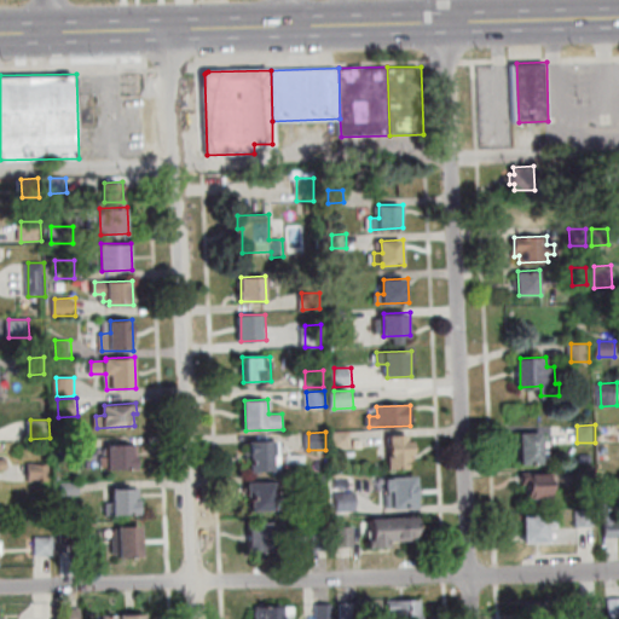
[(335,432),(352,432),(353,447),(336,447),(335,432)]
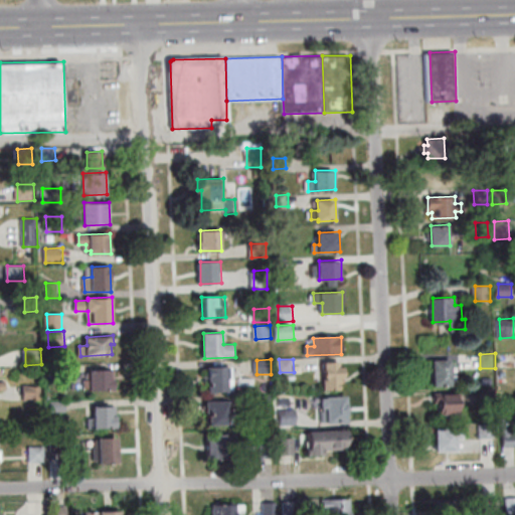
[(436,385),(435,360),(453,359),(454,385),(436,385)]
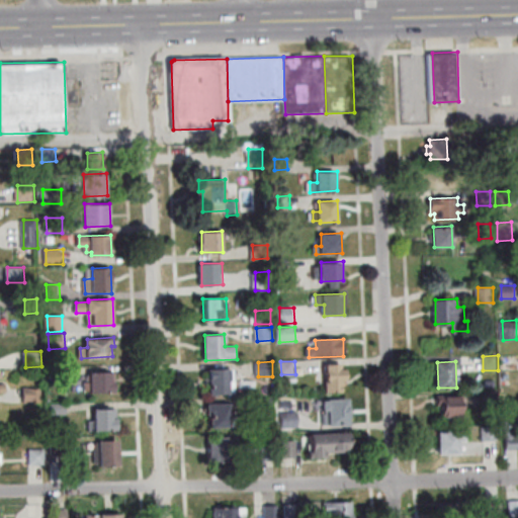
[(328,393),(327,364),(346,364),(347,392),(328,393)]
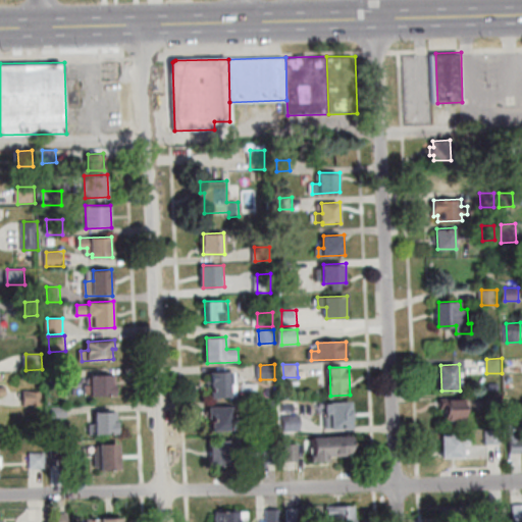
[(66,384),(51,385),(50,370),(65,370),(66,384)]
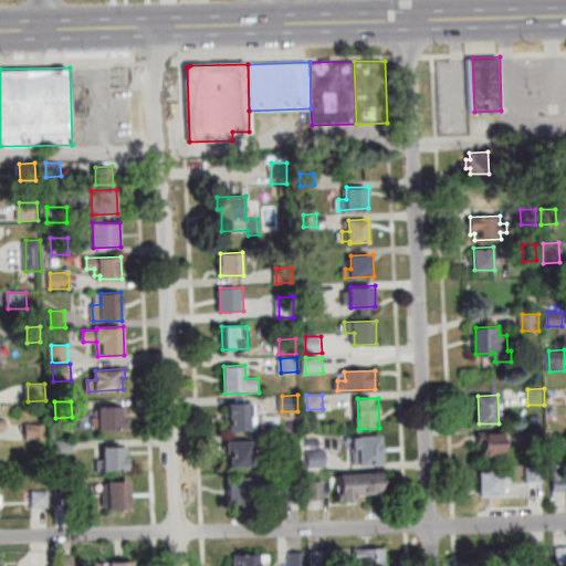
[(260,430),(231,431),(230,404),(255,404),(255,416),(259,416),(260,430)]
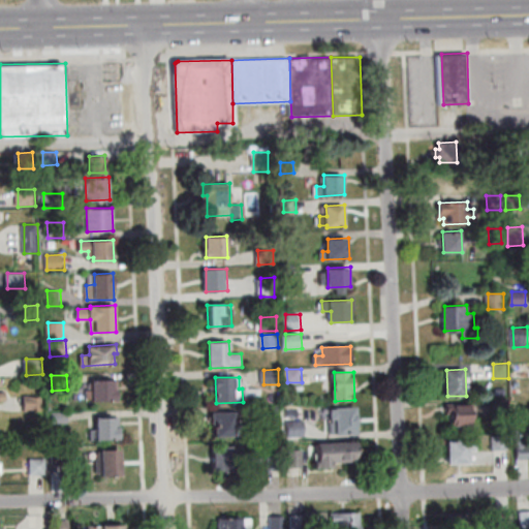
[(118,401),(94,402),(94,398),(88,398),(88,391),(93,391),(93,381),(114,380),(114,389),(117,389),(118,401)]
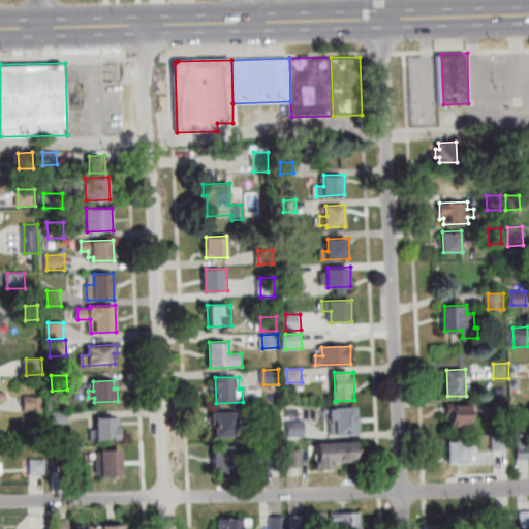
[(25,396),(43,396),(43,410),(26,411),(25,396)]
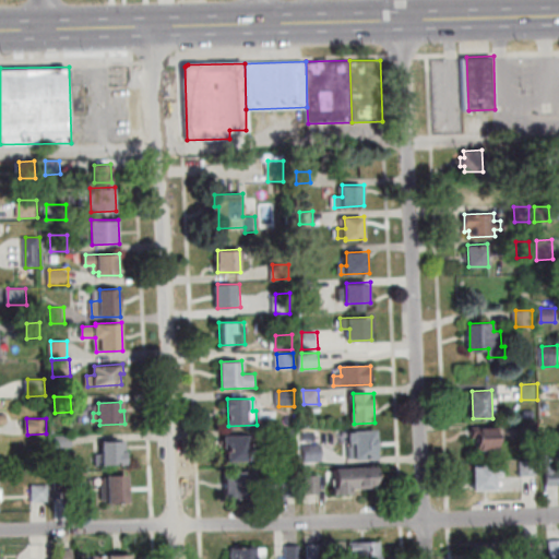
[(524,423),(537,421),(538,437),(524,438),(524,423)]
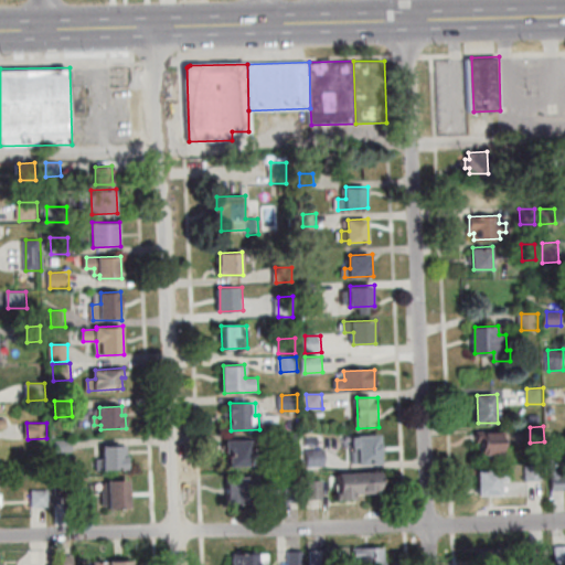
[(503,432),(504,456),(484,457),(483,441),(479,441),(478,433),(503,432)]
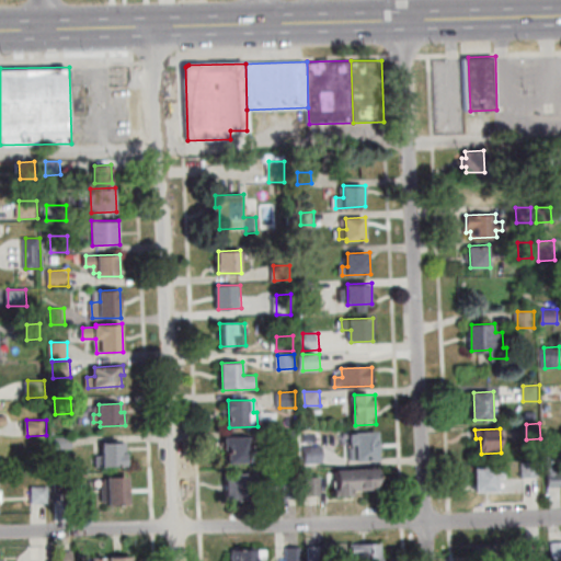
[(298,447),(284,447),(284,431),(297,430),(298,447)]
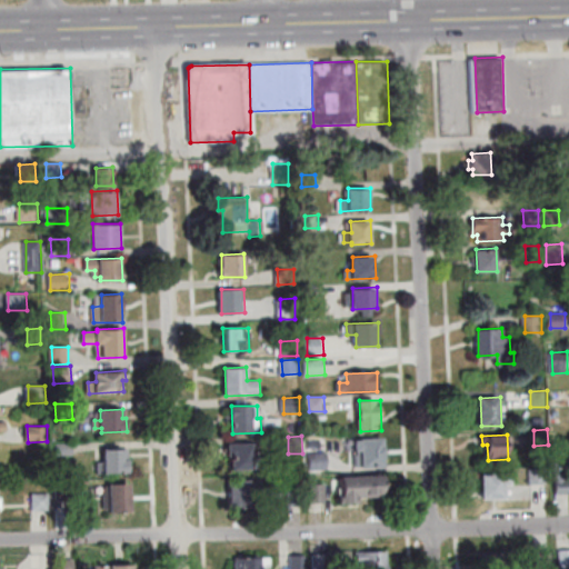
[(385,467),(362,467),(361,438),(383,437),(385,467)]
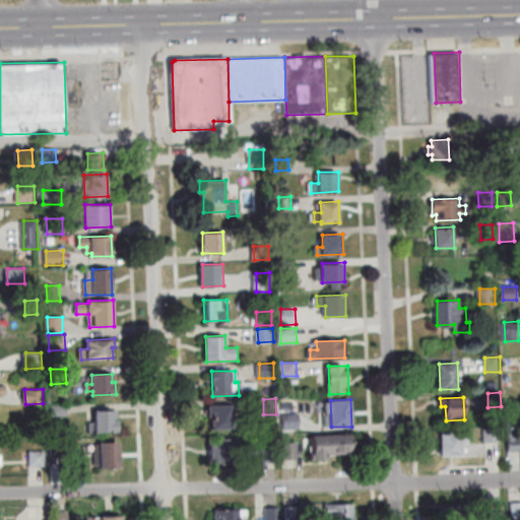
[(213,429),(212,415),(210,415),(209,405),(232,404),(232,418),(238,418),(238,429),(213,429)]
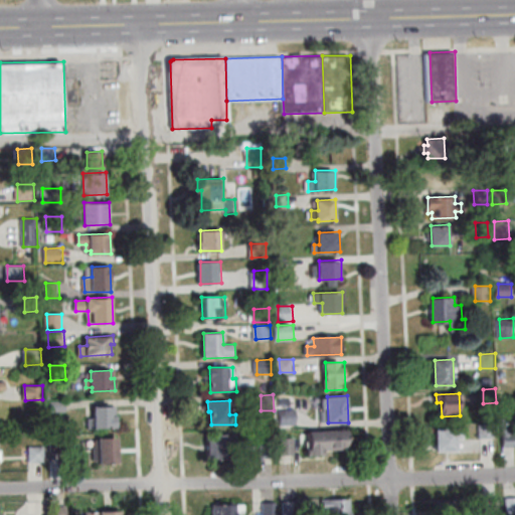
[(67,401),(67,411),(51,411),(51,401),(67,401)]
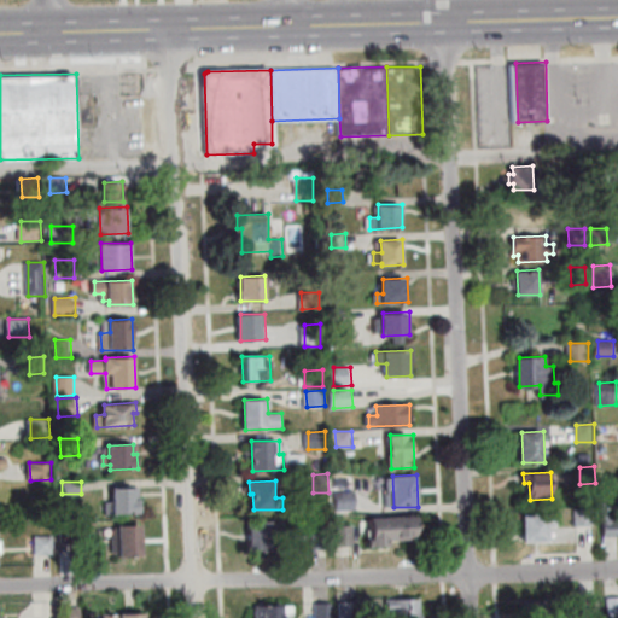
[(108,513),(108,502),(115,502),(114,488),(139,487),(141,512),(108,513)]
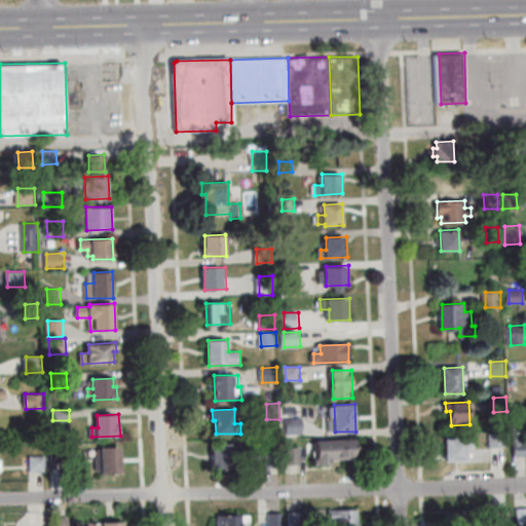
[(303,418),(304,434),(289,434),(288,419),(303,418)]
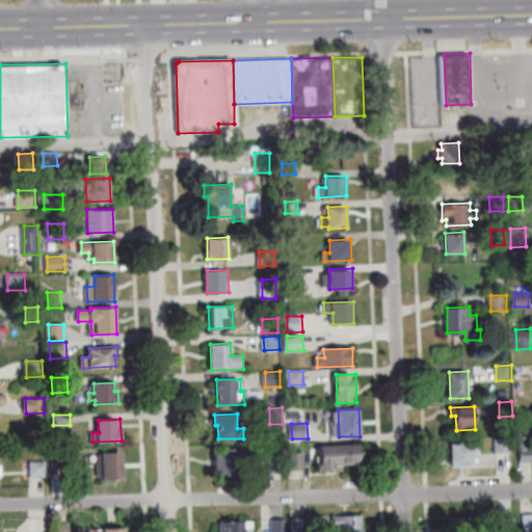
[(531,461),(522,461),(521,433),(529,433),(529,449),(531,448),(531,461)]
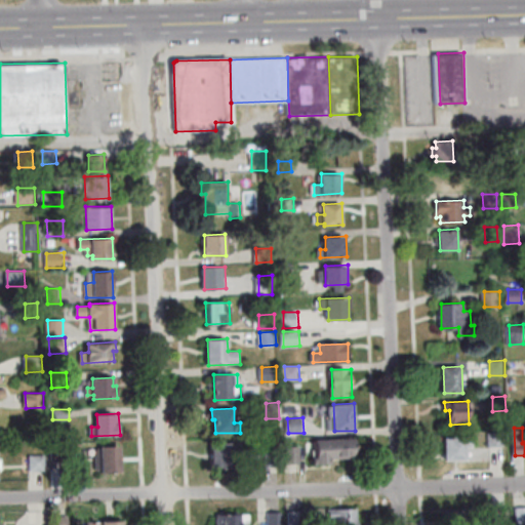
[(506,432),(507,446),(490,447),(490,433),(506,432)]
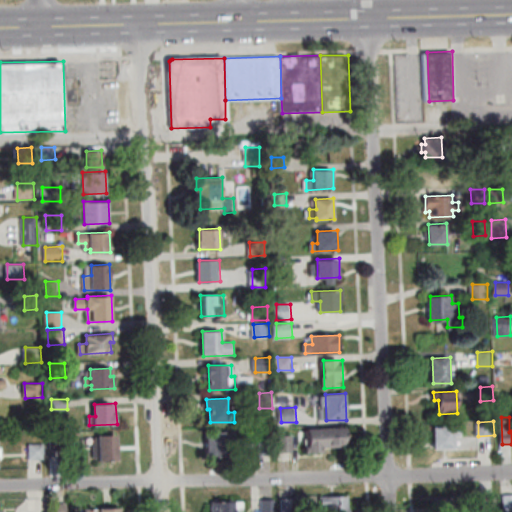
[(435,427),(463,427),(463,435),(455,436),(455,448),(435,448),(435,427)]
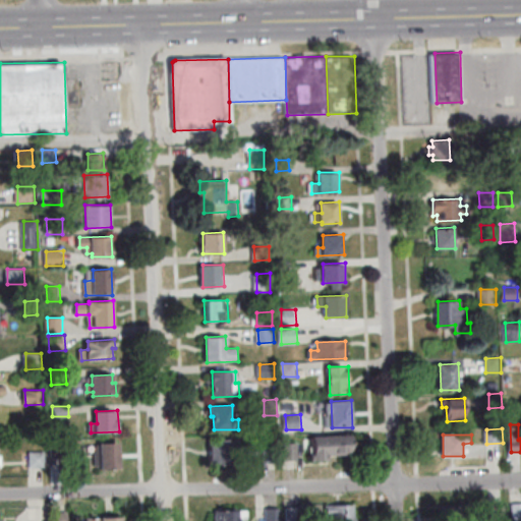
[(313,437),(351,436),(352,454),(327,454),(327,460),(314,460),(313,437)]
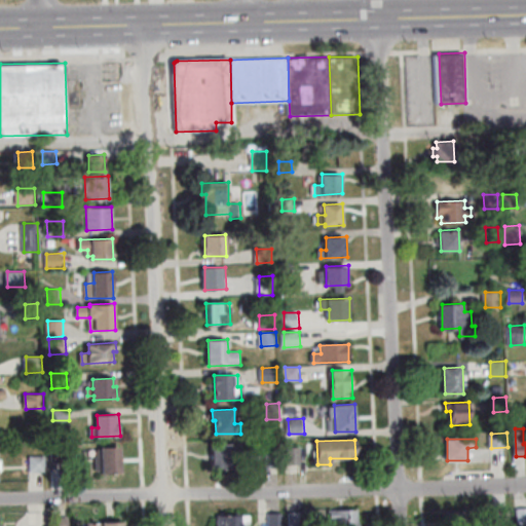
[(214,468),(214,444),(231,444),(231,467),(214,468)]
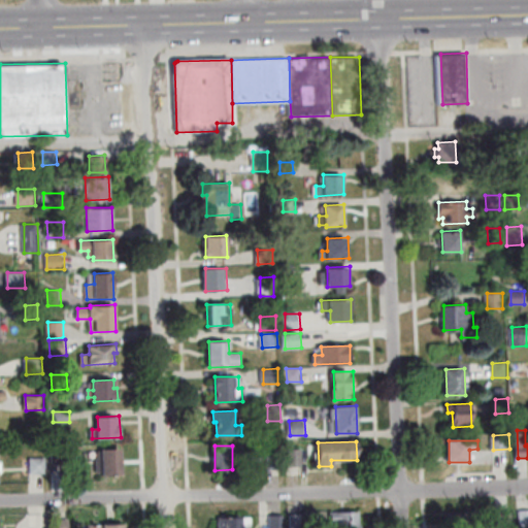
[(69,447),(70,463),(54,464),(54,448),(69,447)]
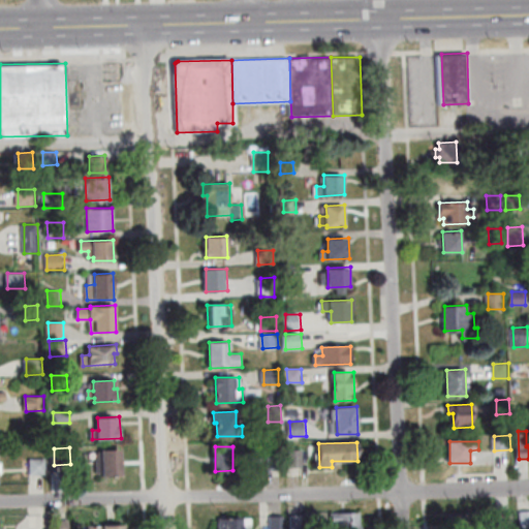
[(290,468),(289,450),(305,449),(305,467),(290,468)]
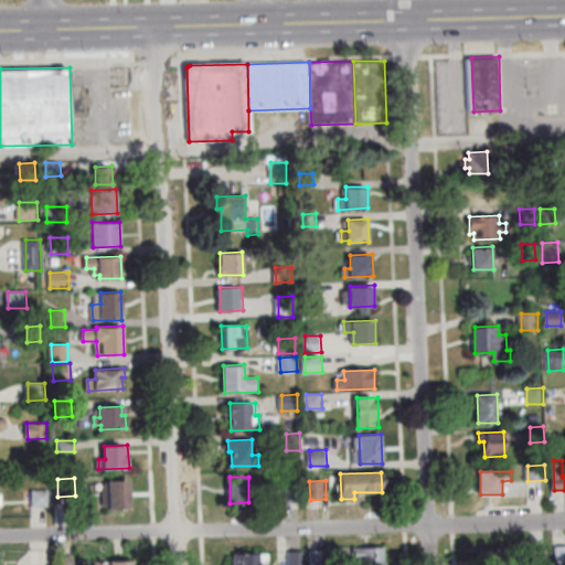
[(131,508),(110,509),(110,505),(105,505),(104,490),(106,490),(106,482),(130,481),(131,508)]
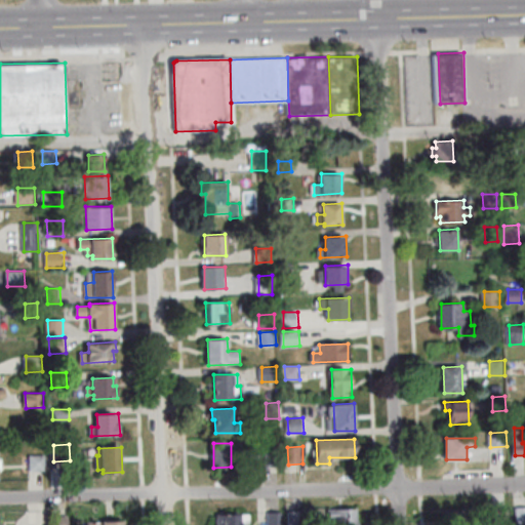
[(268,450),(280,450),(281,466),(269,467),(268,450)]
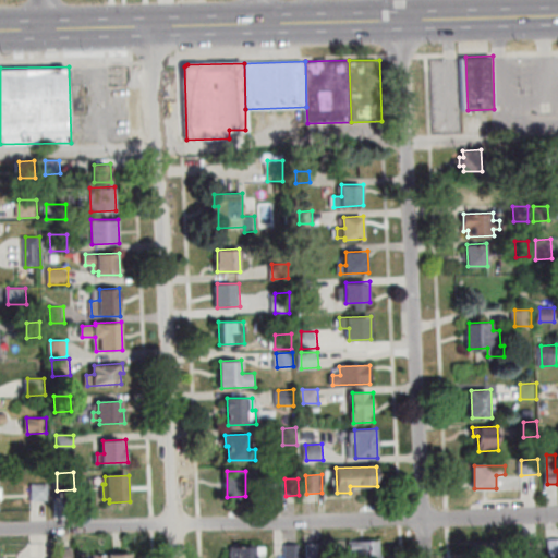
[(33,484),(49,484),(49,500),(33,500),(33,484)]
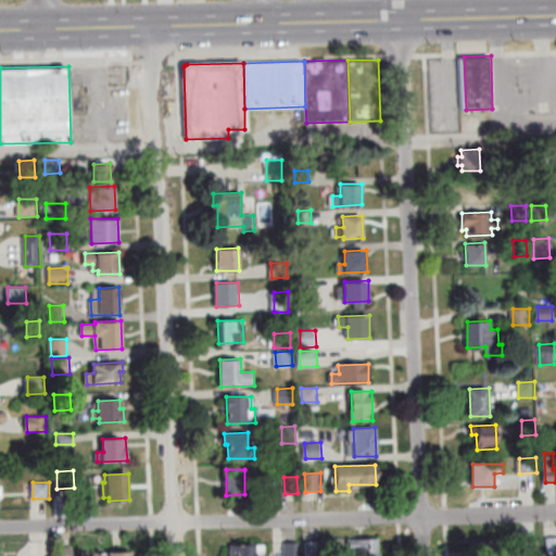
[(555,555),(555,535),(545,536),(544,555),(555,555)]
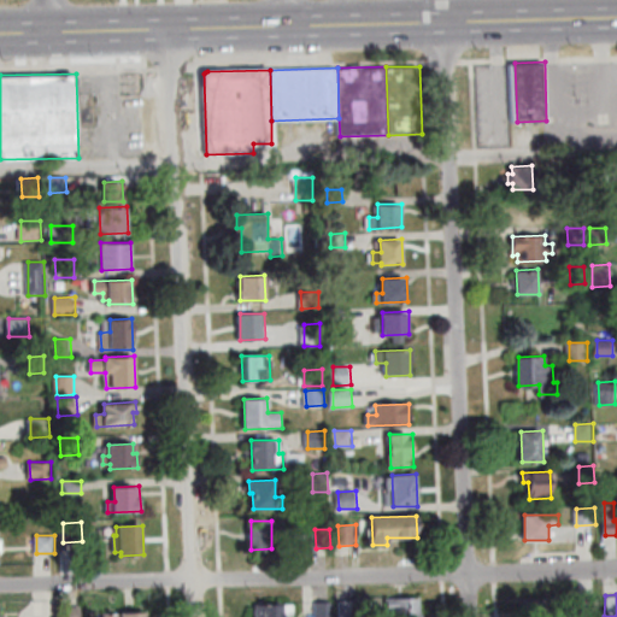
[(389,598),(423,597),(423,616),(386,616),(386,611),(389,610),(389,598)]
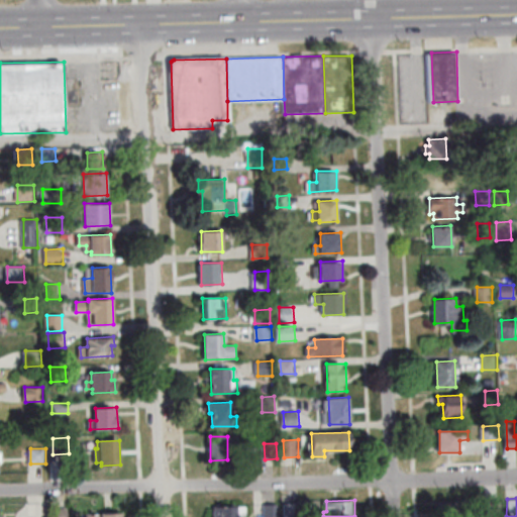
[(502,515),(488,516),(487,501),(502,500),(502,515)]
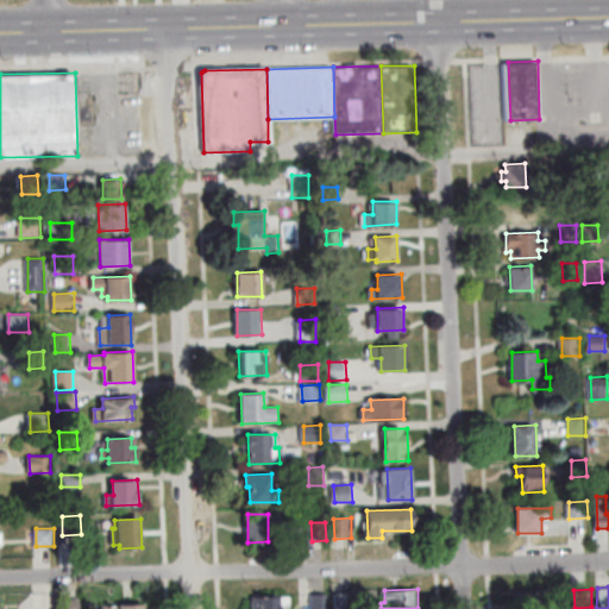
[(541,592),(541,608),(522,608),(522,592),(541,592)]
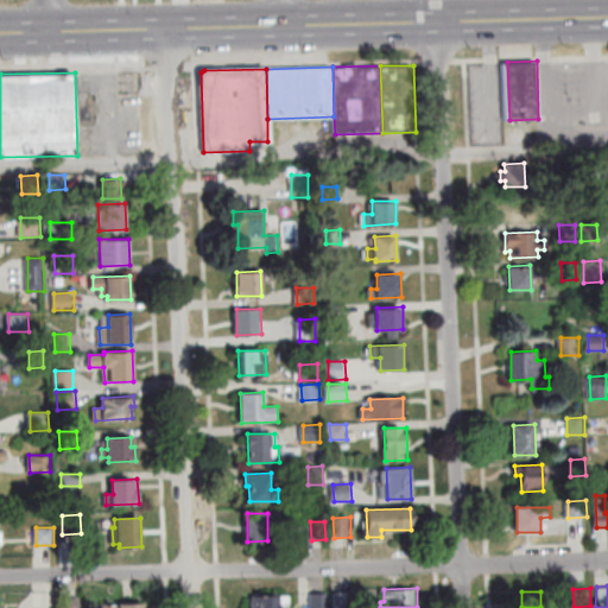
[(336,607),(336,593),(354,593),(354,607),(336,607)]
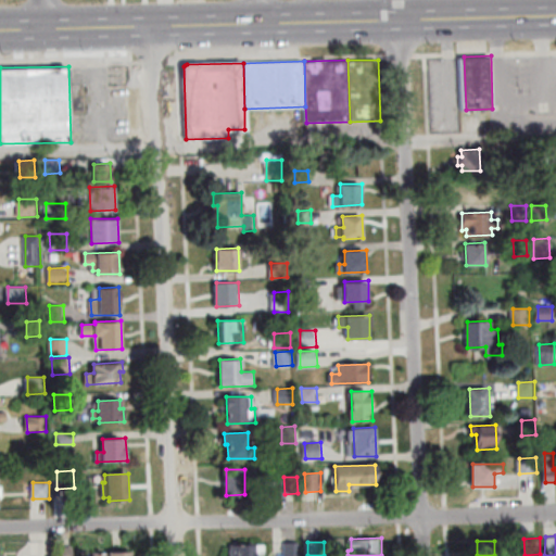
[(286,555),(286,544),(301,543),(301,555),(286,555)]
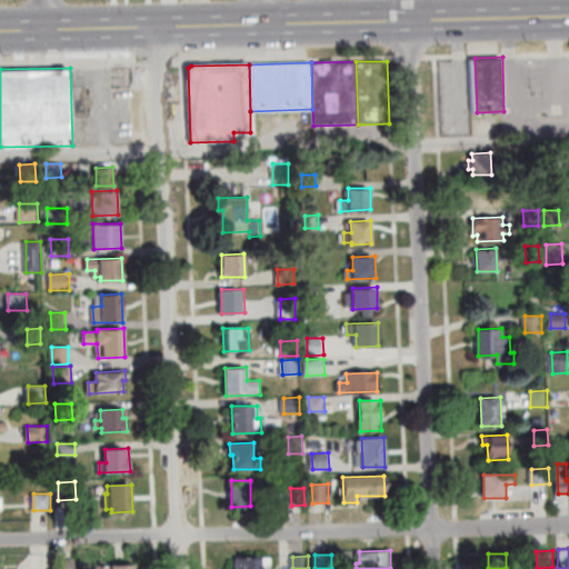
[(237,568),(237,558),(272,557),(272,567),(262,568),(237,568)]
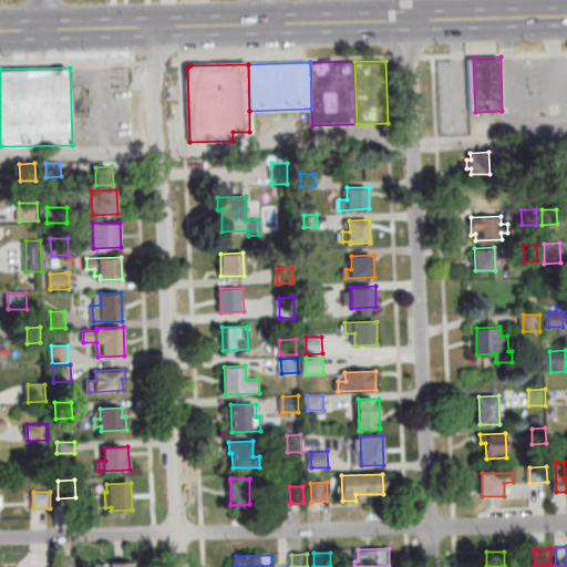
[(75,557),(75,566),(59,566),(59,557),(75,557)]
